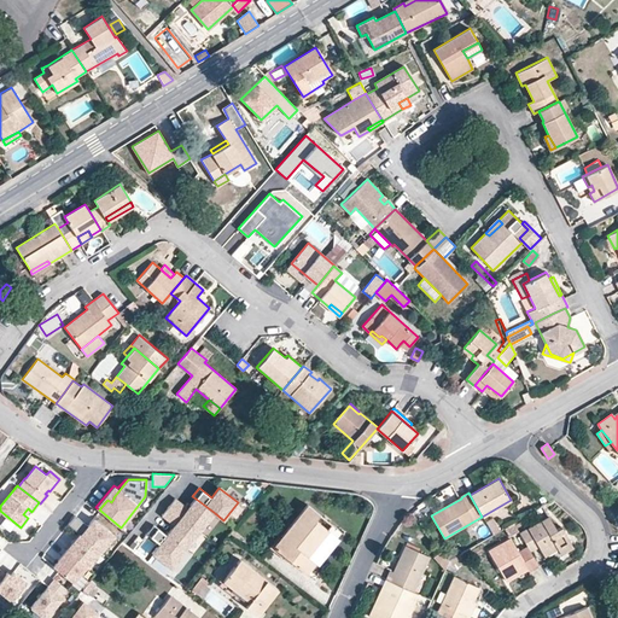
[(200,532),(215,513),(196,499),(187,508),(175,499),(169,507),(200,532)]
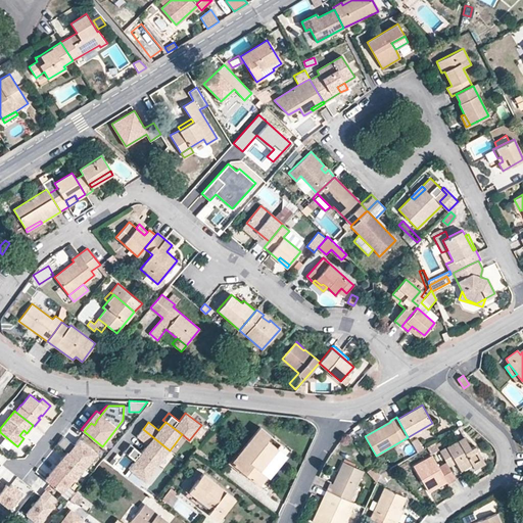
[(262,487),(290,452),(282,443),(278,448),(267,439),(270,434),(259,426),(231,462),(262,487)]
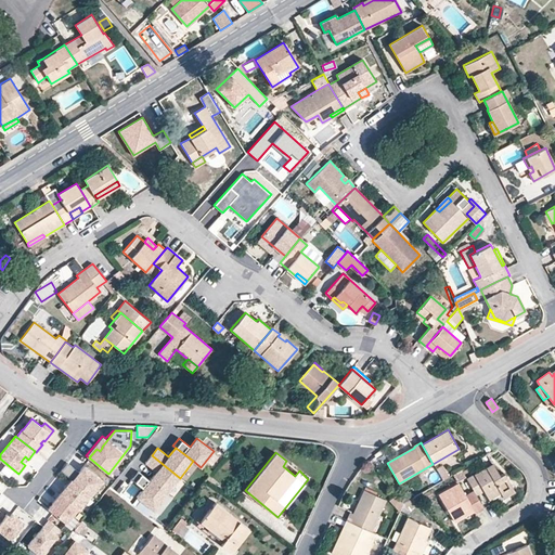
[(166,494),(180,478),(152,455),(145,463),(156,472),(150,480),(166,494)]
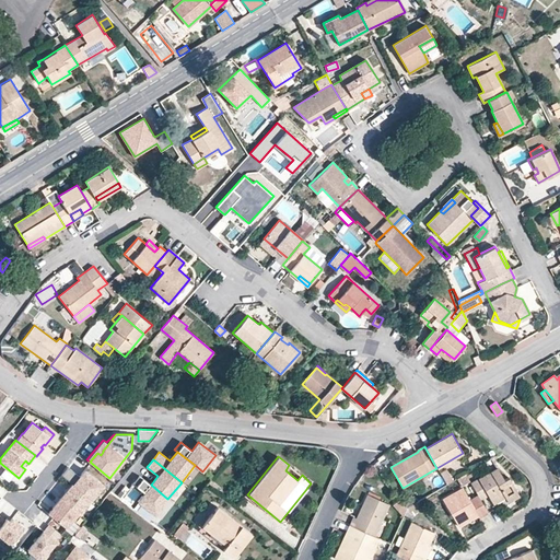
[(61,475),(72,483),(92,499),(104,485),(84,469),(79,476),(68,467),(61,475)]
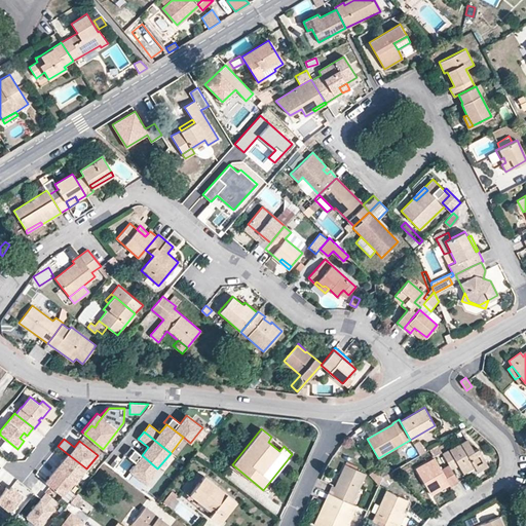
[(426,452),(419,440),(413,444),(419,455),(426,452)]
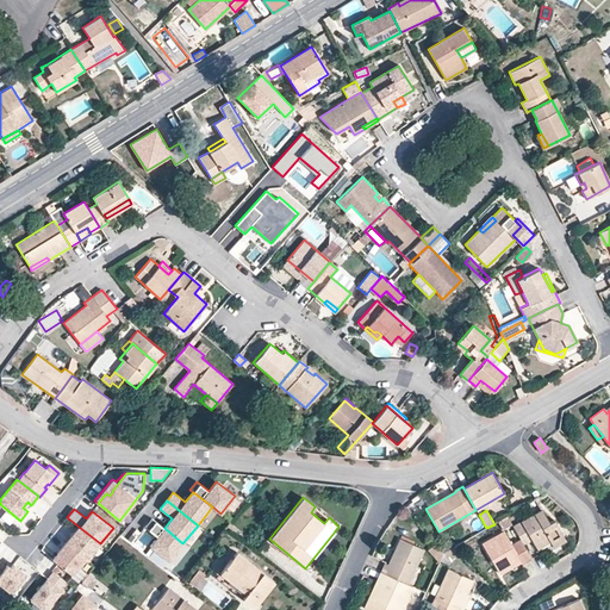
[(531,540),(534,543),(546,536),(551,542),(549,542),(553,548),(566,540),(554,520),(549,523),(542,510),(514,527),(523,545),(531,540)]
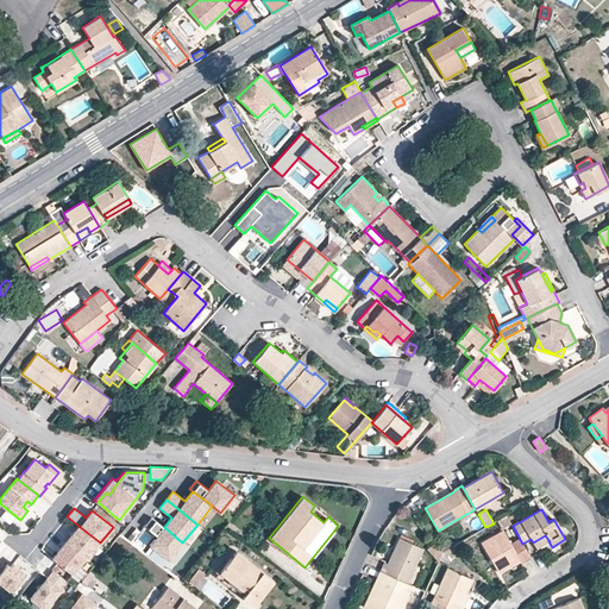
[(522,544),(513,526),(507,515),(497,521),(503,529),(481,542),(498,573),(520,562),(521,564),(531,558),(522,544)]
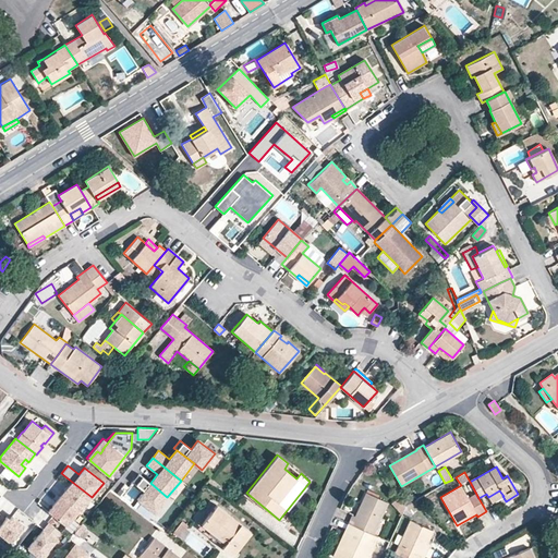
[(154,513),(167,497),(150,483),(140,474),(133,482),(144,490),(137,499),(154,513)]
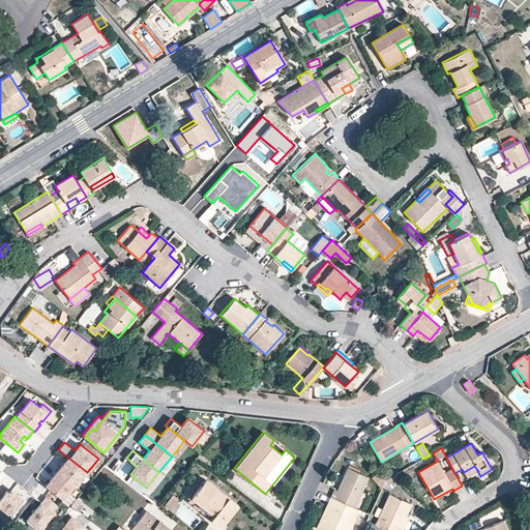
[(87,472),(68,458),(57,472),(75,487),(76,487),(87,472)]
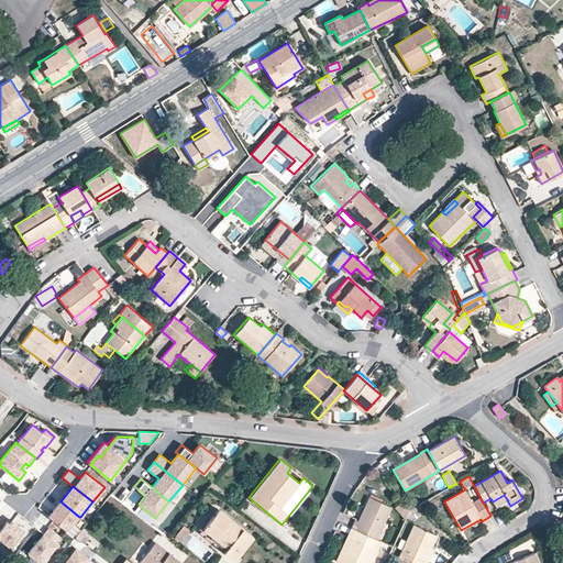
[(508,500),(504,495),(493,501),(496,507),(507,500),(508,500)]
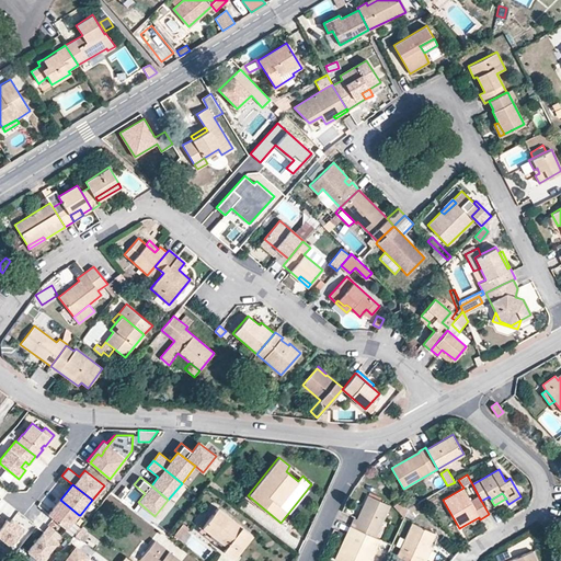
[(376,537),(390,505),(368,495),(357,519),(354,517),(351,526),(376,537)]
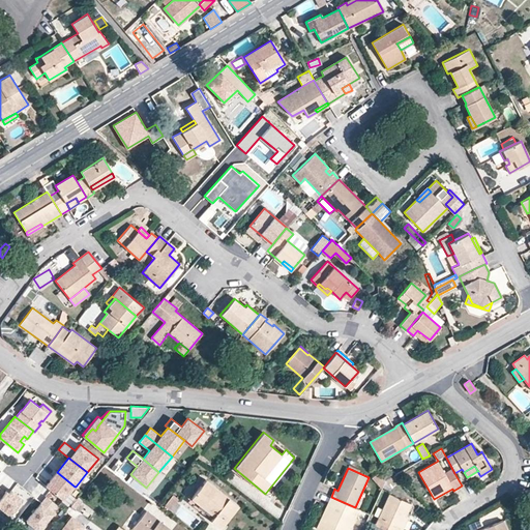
[(69,493),(75,487),(57,472),(46,486),(62,499),(68,492),(69,493)]
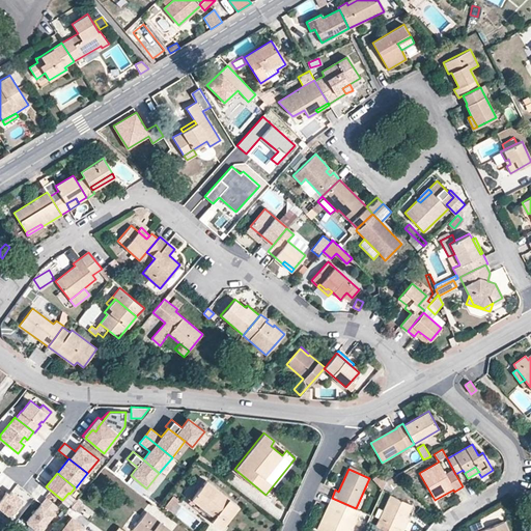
[(386,481),(379,474),(372,478),(383,490),(386,481)]
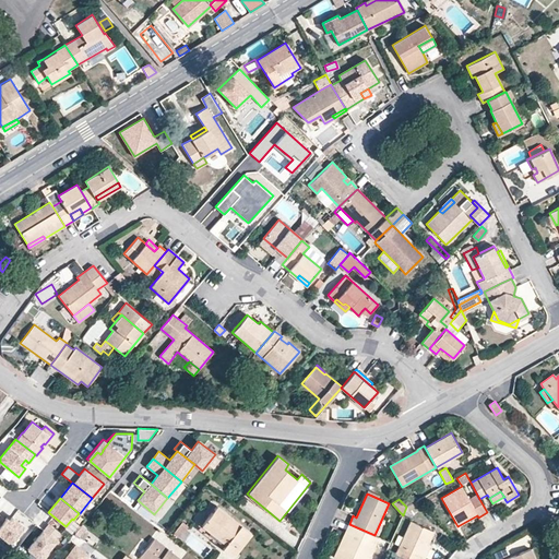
[(425,508),(418,500),(406,507),(409,512),(417,508),(419,511),(425,508)]
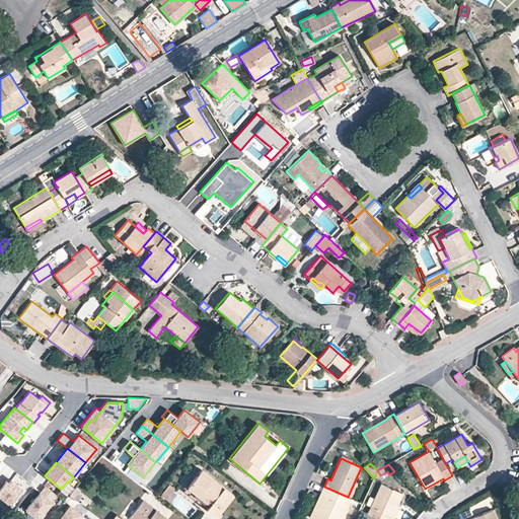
[(233,494),(201,469),(188,488),(208,503),(205,507),(216,516),(233,494)]
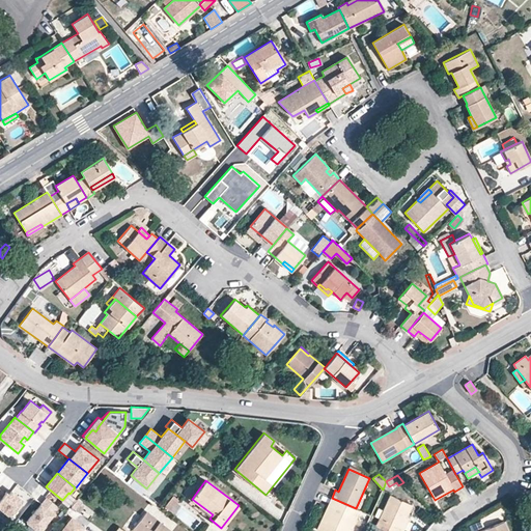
[(0,490),(0,507),(10,516),(23,500),(11,491),(9,495),(6,492),(4,494),(0,490)]
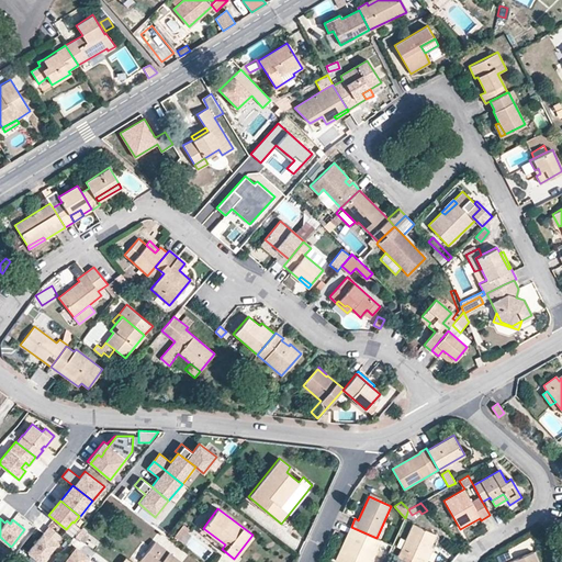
[(408,561),(426,561),(428,560),(425,559),(429,549),(430,549),(436,535),(414,524),(398,558),(407,561),(408,561)]
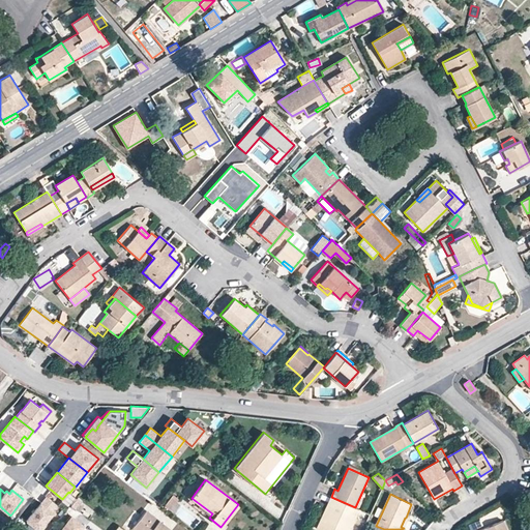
[(170,510),(178,499),(172,495),(164,506),(170,510)]
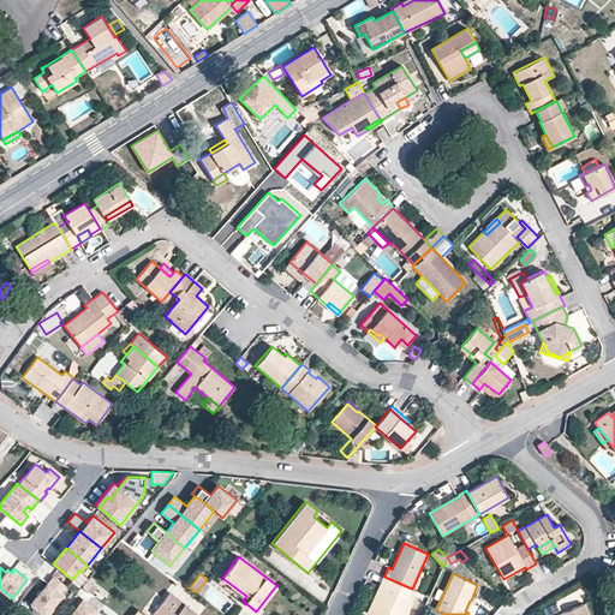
[(54,575),(48,583),(30,604),(43,614),(46,614),(61,596),(60,595),(66,586),(54,575)]
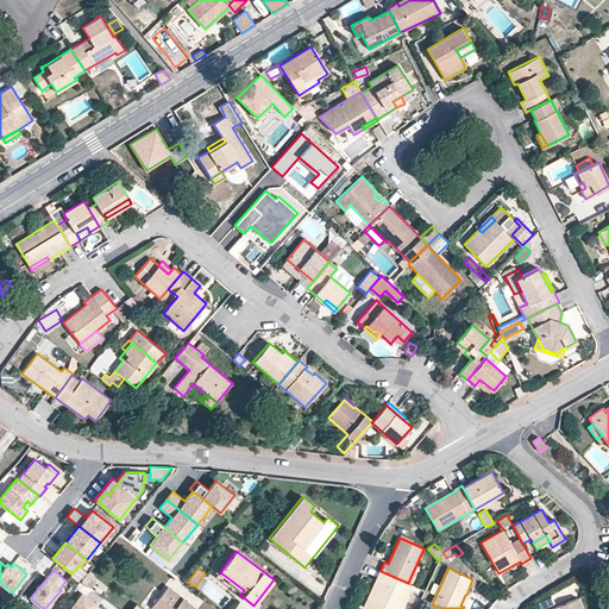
[(93,575),(88,571),(81,581),(86,584),(93,575)]
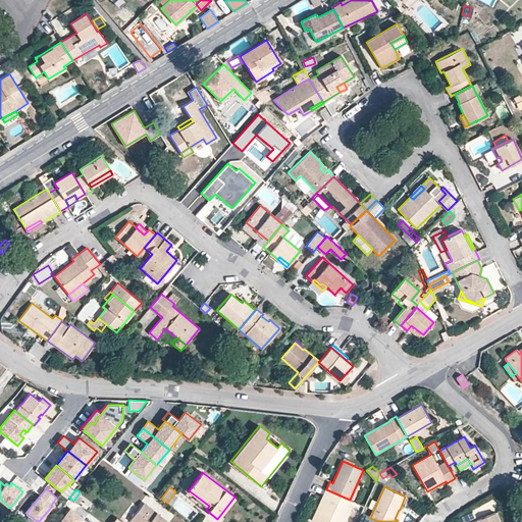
[(314,521),(344,521),(354,502),(350,500),(326,489),(312,521),(314,521)]
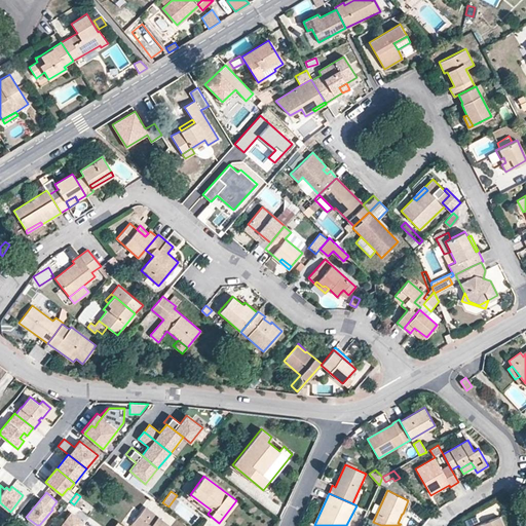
[(211,510),(190,494),(187,498),(208,514),(211,510)]
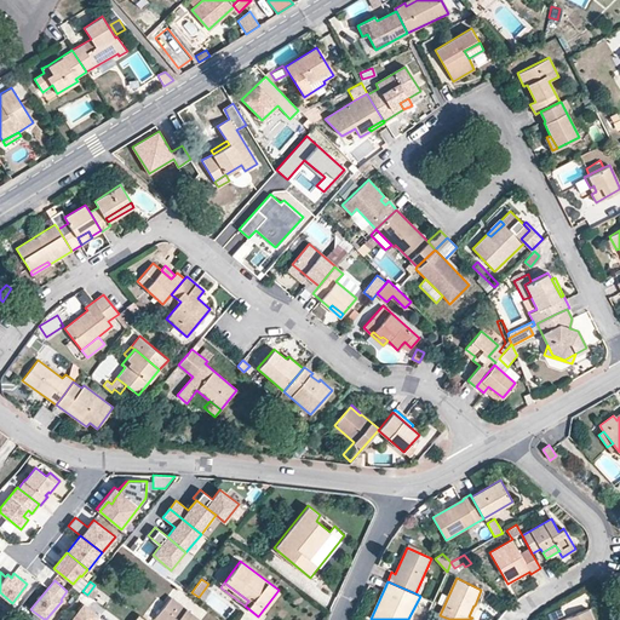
[(197,619),(199,619),(171,597),(156,615),(161,619),(197,619)]
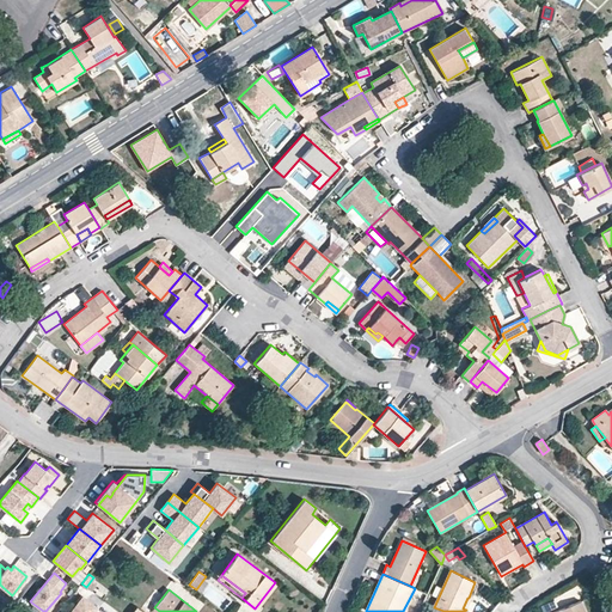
[(93,611),(97,607),(83,595),(69,611),(93,611)]
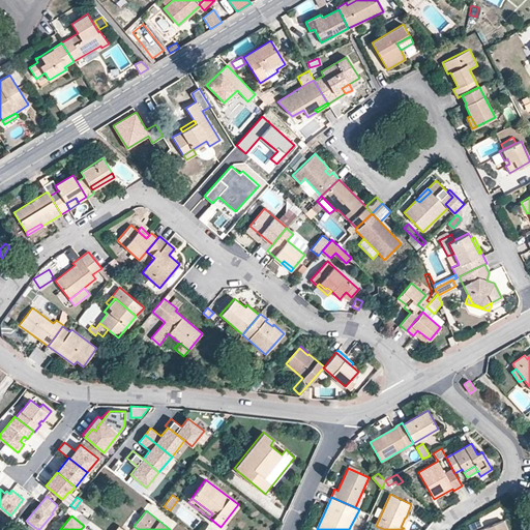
[(362,529),(365,523),(357,519),(355,524),(358,526),(356,529),(362,529)]
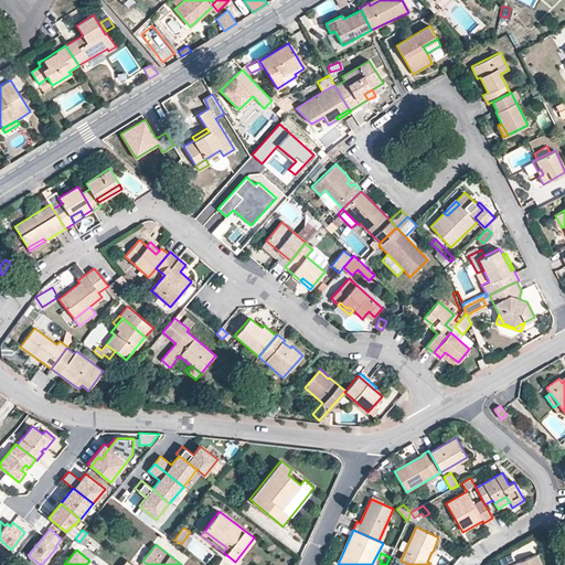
[(540,564),(536,555),(511,564),(540,564)]
